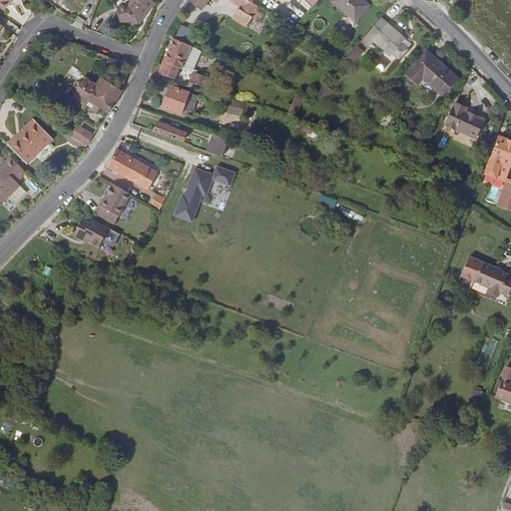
[(0,0),(0,8),(4,11),(11,0),(0,0)]
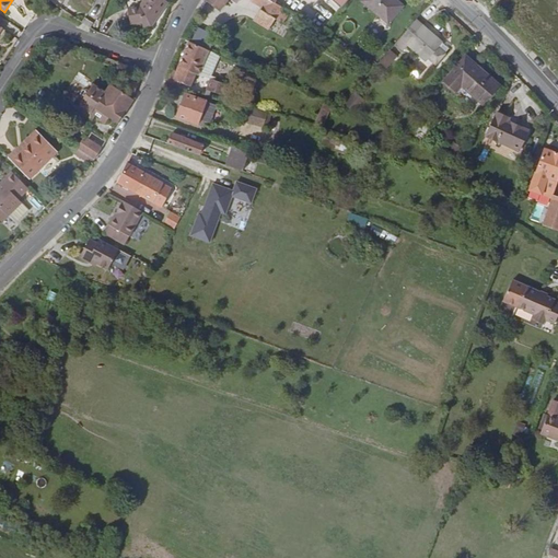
[(153,18),(155,20),(167,3),(163,0),(143,0),(139,7),(127,9),(129,24),(142,23),(142,26),(149,24),(153,18)]
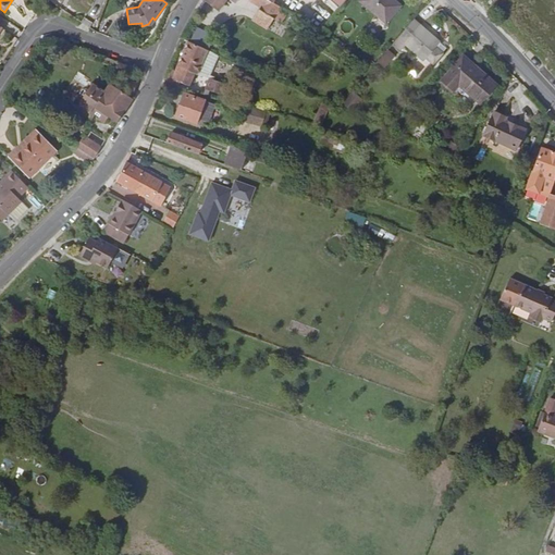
[(288,9),(275,0),(264,0),(262,4),(254,17),(269,25),(268,27),(285,37),(291,28),(281,22),(288,9)]
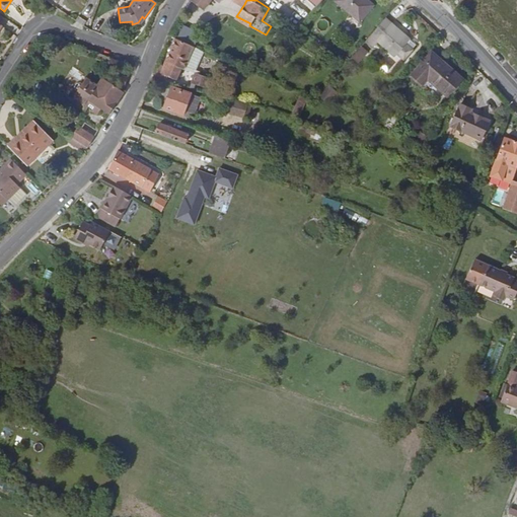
[(340,0),(360,17),(372,4),(367,0),(340,0)]
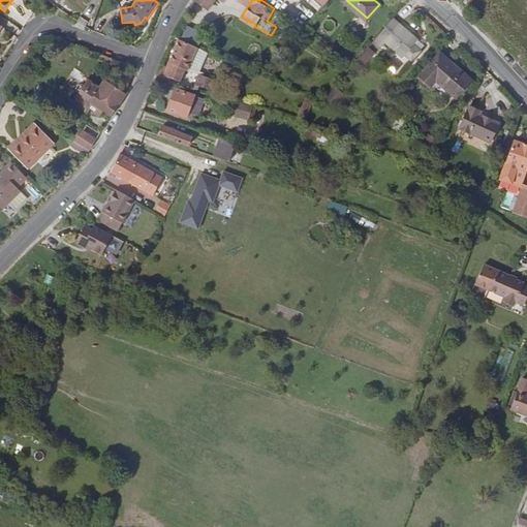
[(416,38),(393,16),(379,32),(403,54),(405,52),(411,57),(419,49),(412,42),(416,38)]
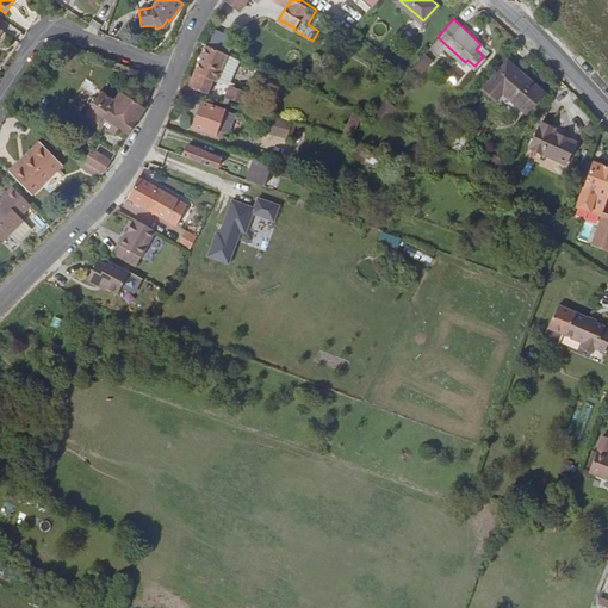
[(163,30),(169,22),(167,19),(162,26),(155,29),(156,31),(163,30)]
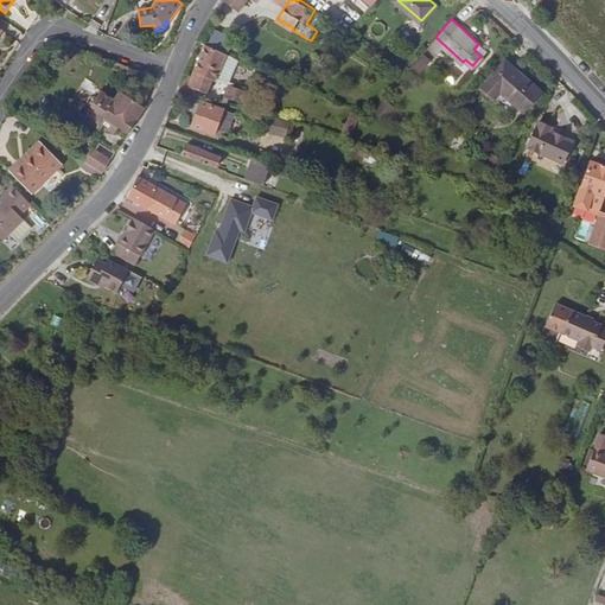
[(228,52),(207,43),(192,74),(186,71),(180,88),(197,93),(198,87),(205,90),(212,77),(215,78),(228,52)]
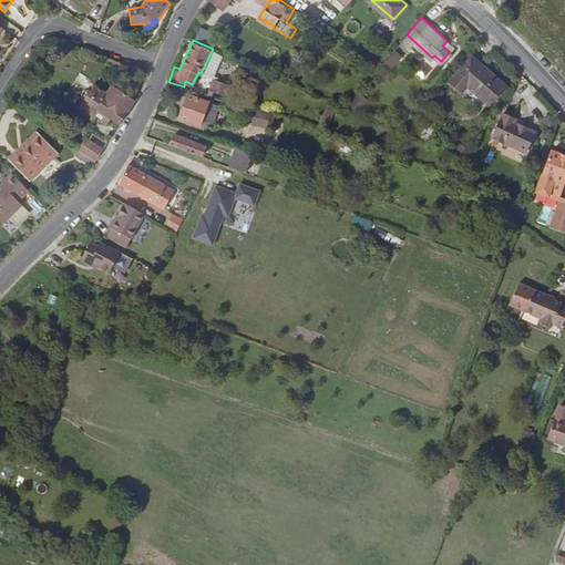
[(224,53),(213,49),(201,73),(213,79),(214,76),(224,53)]
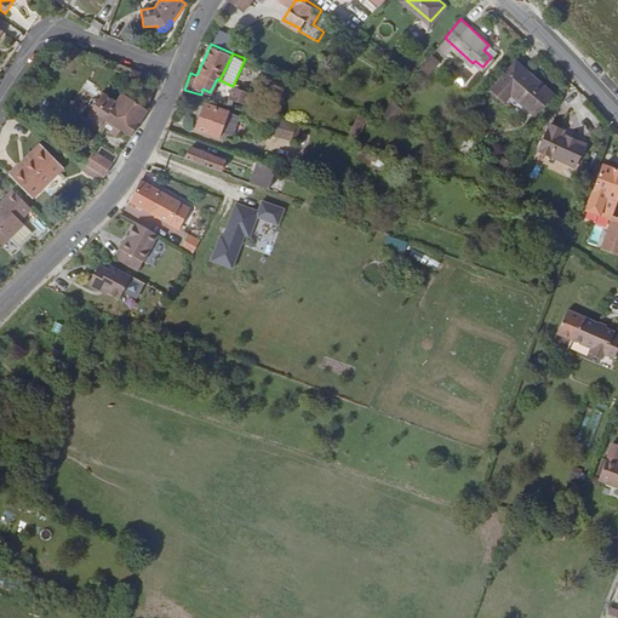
[(422,66),(429,74),(444,62),(436,53),(422,66)]
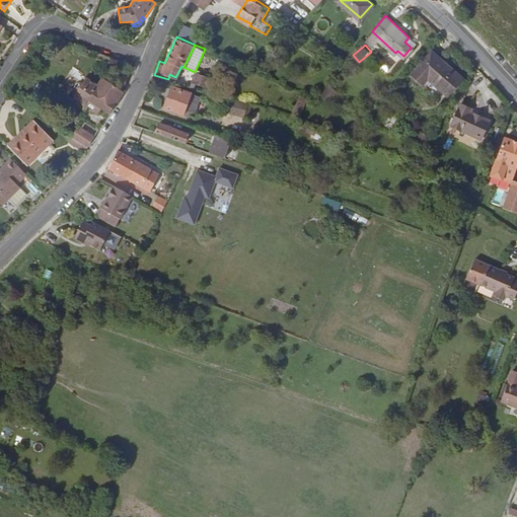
[(462,76),(433,50),(413,72),(423,81),(428,75),(447,92),(462,76)]
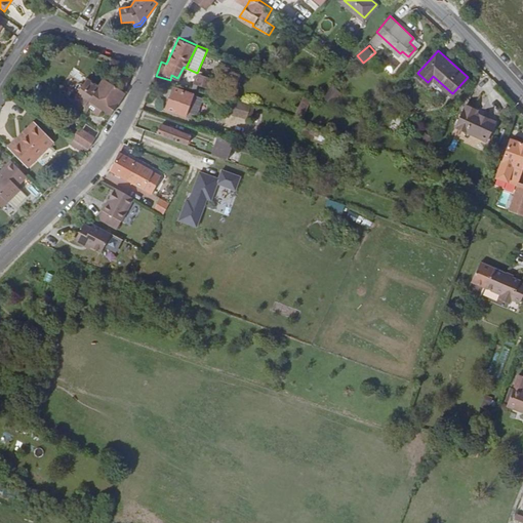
[(209,85),(212,76),(198,71),(194,81),(209,85)]
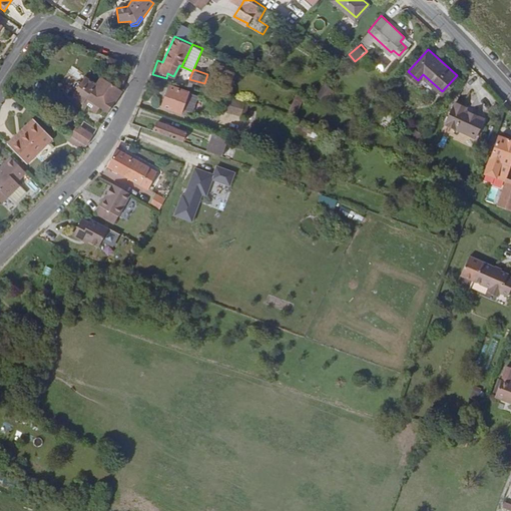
[(108,113),(122,92),(102,78),(96,85),(85,78),(82,83),(76,92),(71,101),(81,108),(84,104),(88,106),(92,109),(92,111),(93,112),(93,113),(95,113),(96,113),(97,113),(98,111),(101,108),(108,113)]
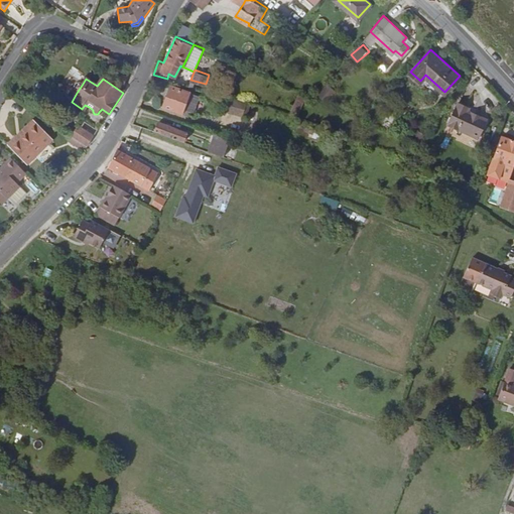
[(77,93),(83,84),(81,83),(78,84),(77,84),(75,88),(76,91),(77,93)]
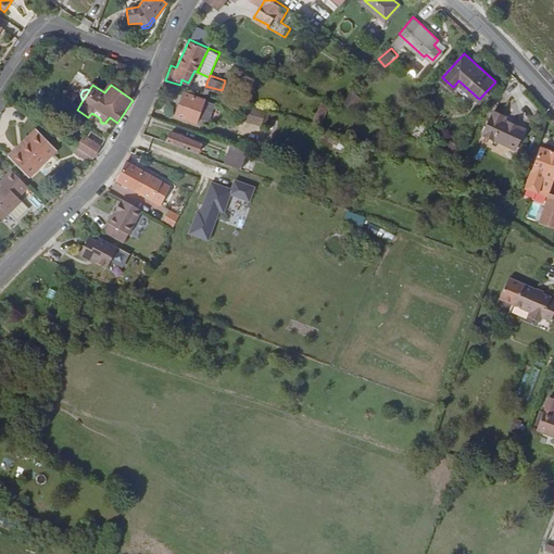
[(197,120),(205,97),(184,89),(175,113),(197,120)]
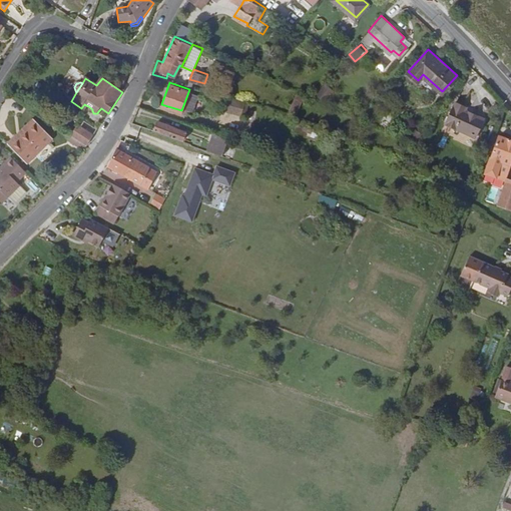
[(325,99),(335,89),(328,82),(318,92),(325,99)]
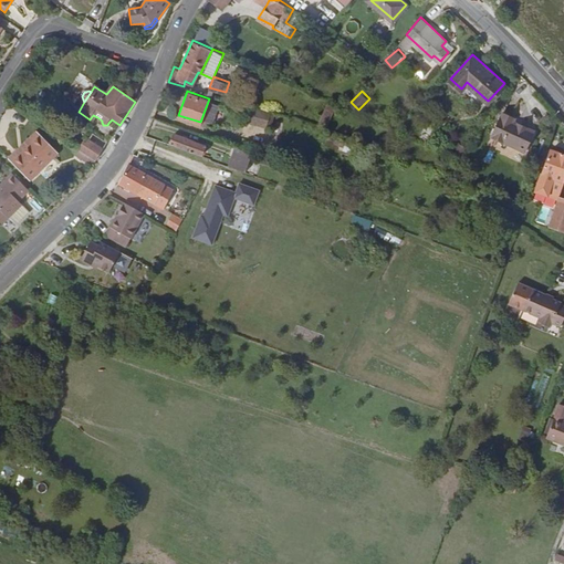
[(327,100),(319,122),(326,125),(336,104),(327,100)]
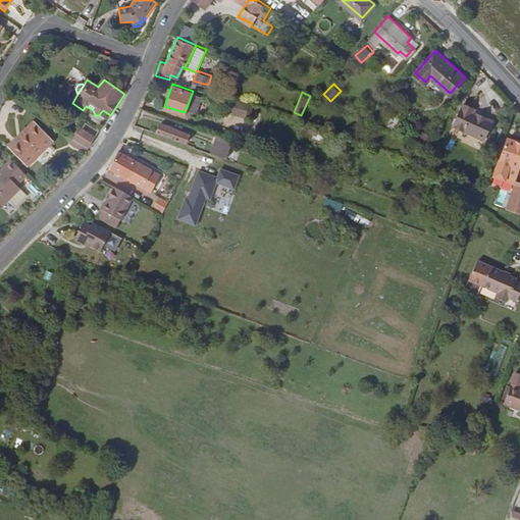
[(248,118),(253,103),(237,97),(231,112),(248,118)]
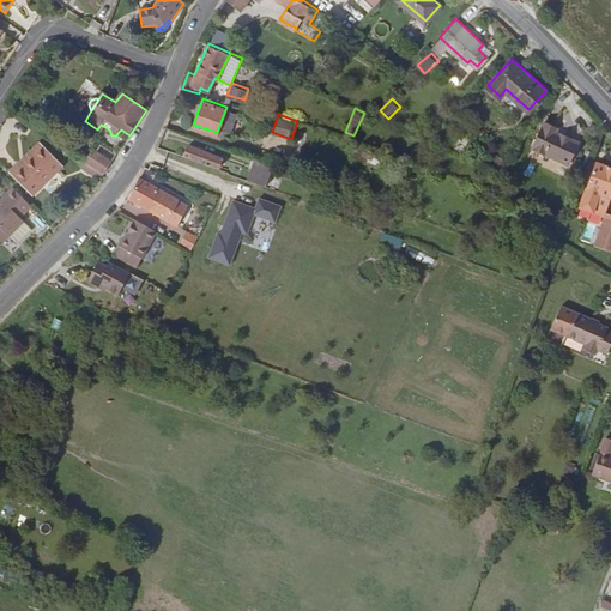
[(545,122),(534,146),(569,162),(578,141),(556,132),(557,128),(545,122)]
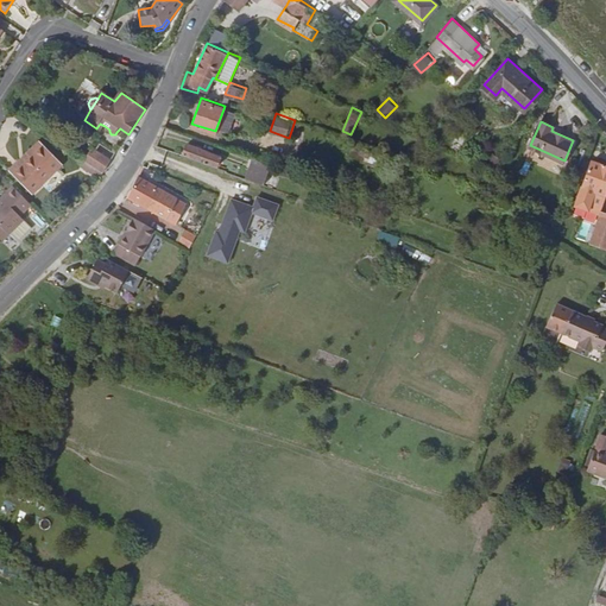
[(247,153),(251,141),(234,137),(231,147),(247,153)]
